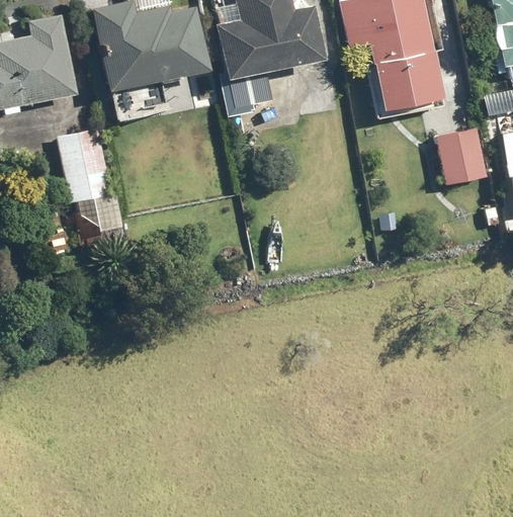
[(135,0),(92,8),(107,91),(211,71),(198,7),(174,11),(173,6),(138,12),(135,0)]
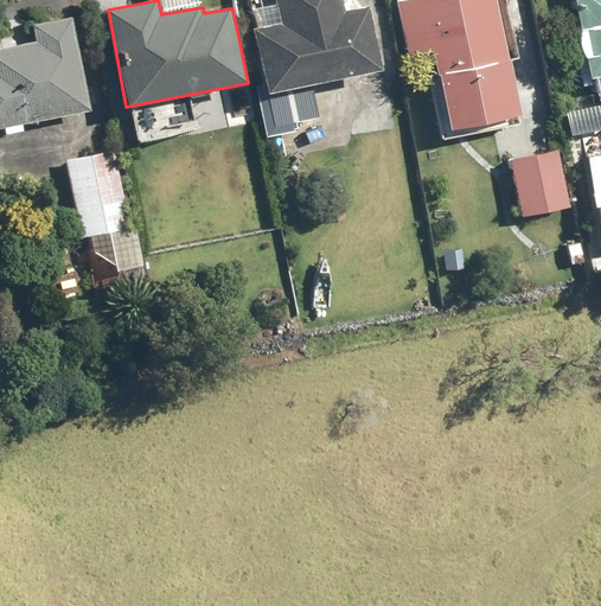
[(254,29),(267,93),(270,91),(277,128),(326,119),(319,82),(382,70),(369,6),(345,11),(341,0),(276,0),(281,23),(254,29)]
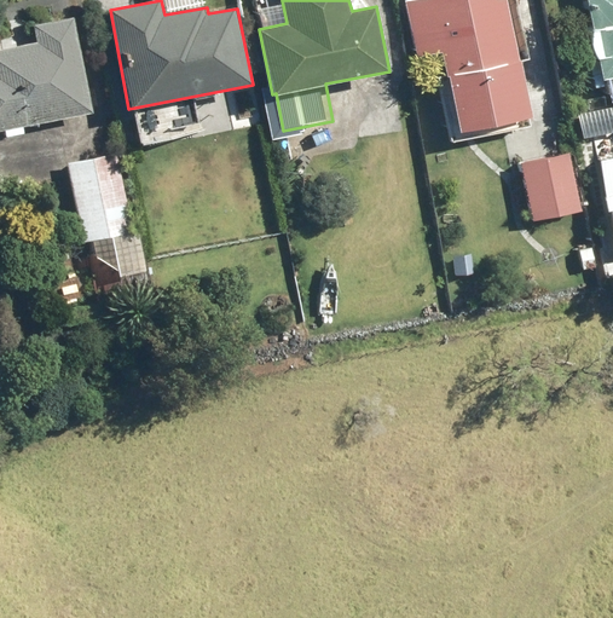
[(412,0),(408,1),(418,56),(443,51),(458,131),(531,117),(507,0),(412,0)]
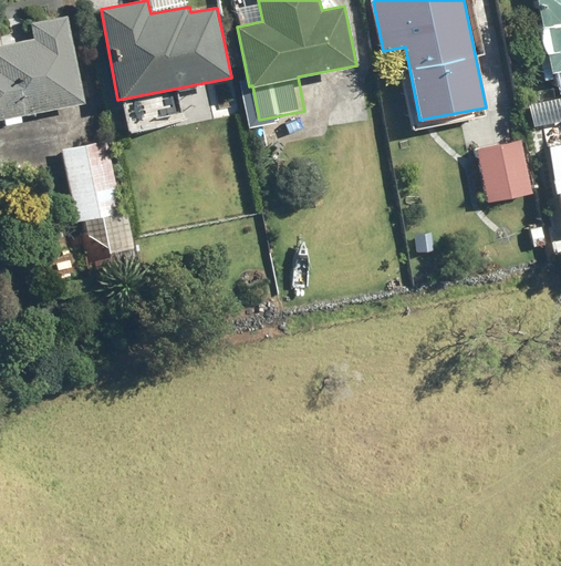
[(560,0),(538,0),(551,72),(560,70),(560,0)]
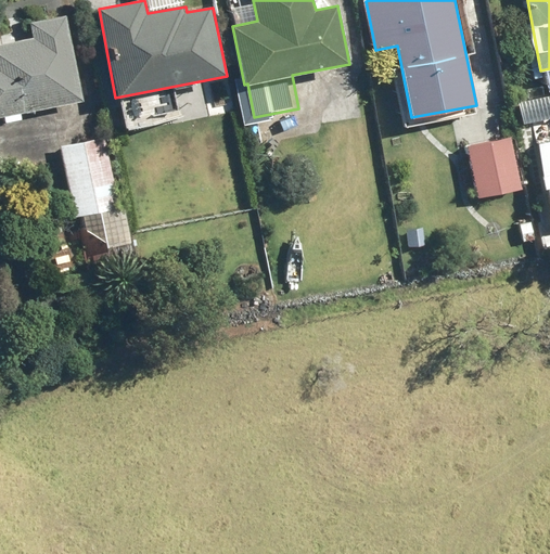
[(0,117),(84,101),(66,15),(32,23),(35,38),(0,44),(0,117)]
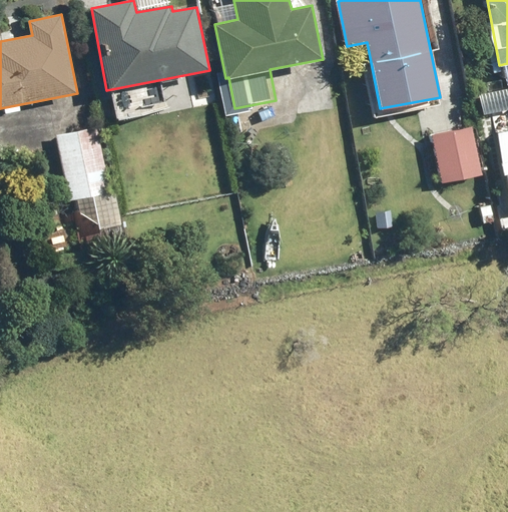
[(100,128),(58,136),(70,201),(112,193),(100,128)]
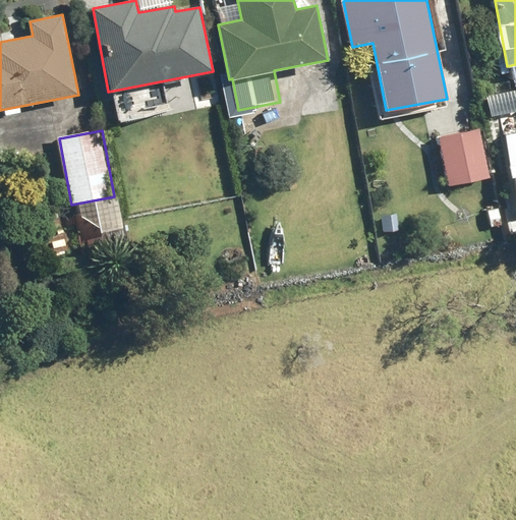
[(481,130),(441,138),(450,185),(491,177),(481,130)]
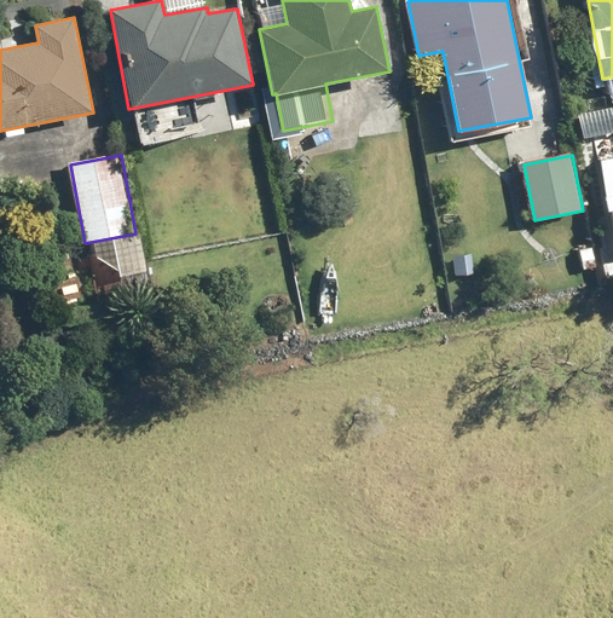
[(612,159),(600,162),(612,226),(612,159)]
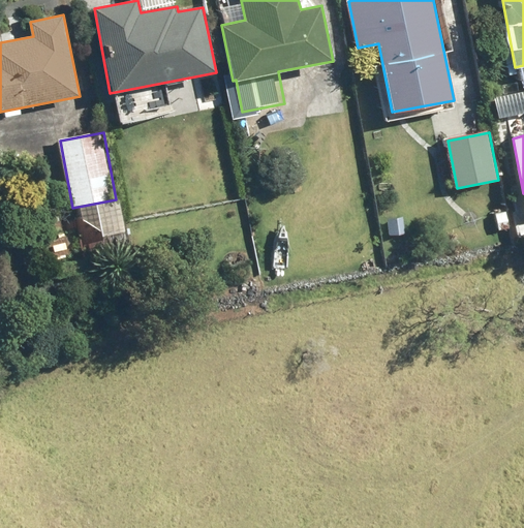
[(121,202),(81,208),(89,259),(129,253),(121,202)]
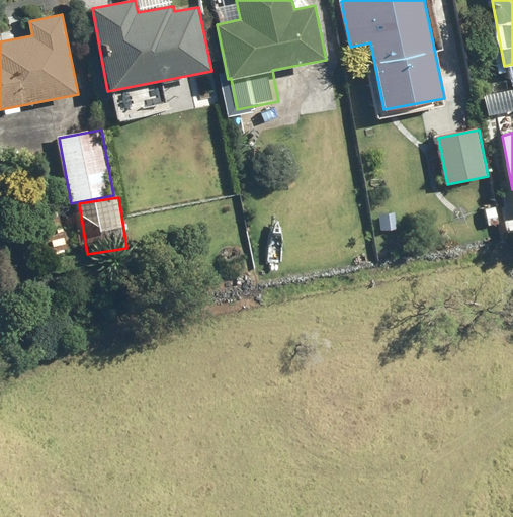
All buildings are outlined.
